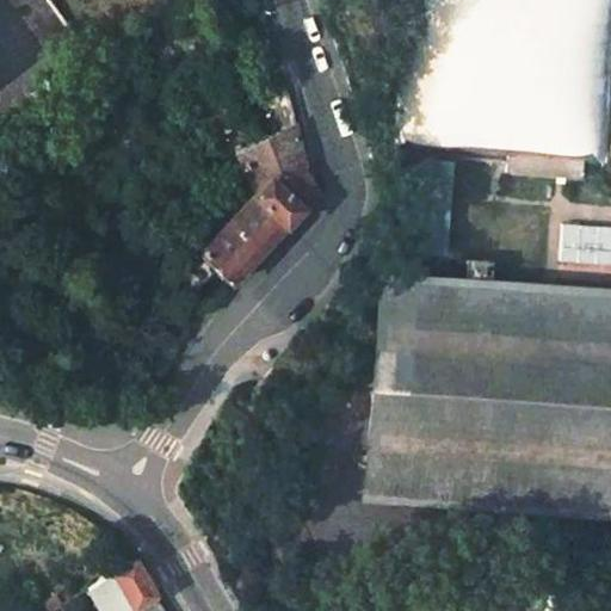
[(84,44),(50,0),(7,0),(55,65),(84,44)]
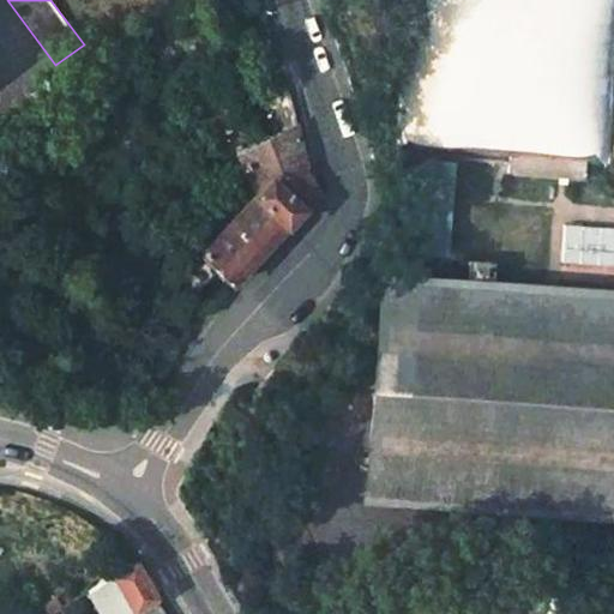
[(613,85),(613,0),(408,0),(397,150),(608,166),(613,85)]
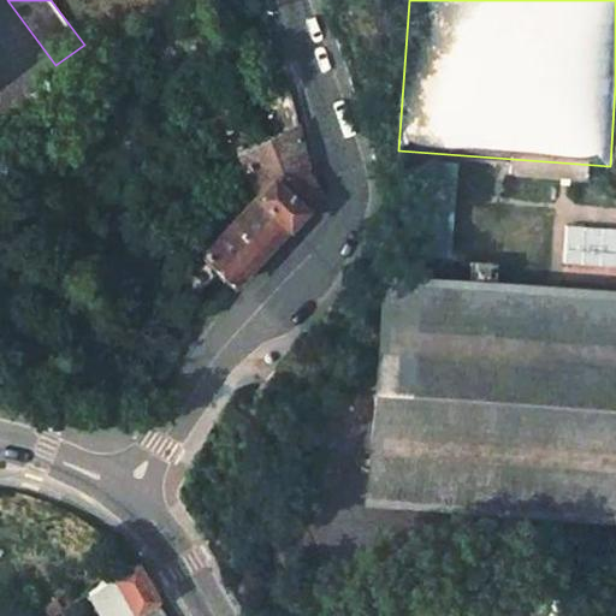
[(296,126),(241,153),(254,196),(200,253),(232,284),(319,196),(306,169),(296,126)]
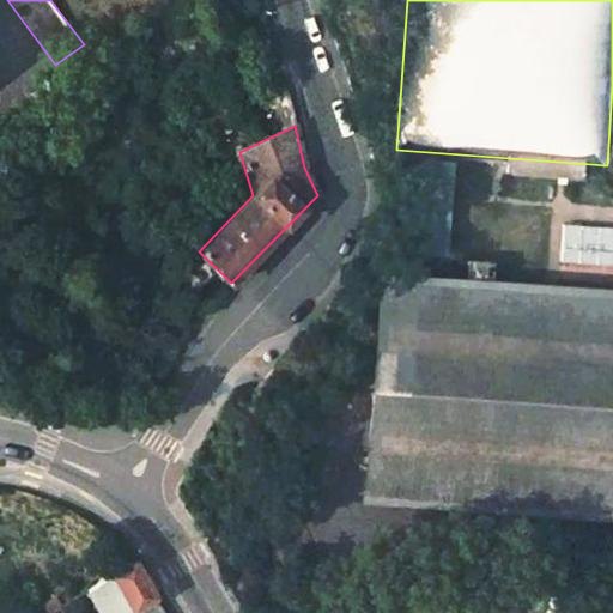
[(612,226),(558,226),(558,267),(612,266),(612,226)]
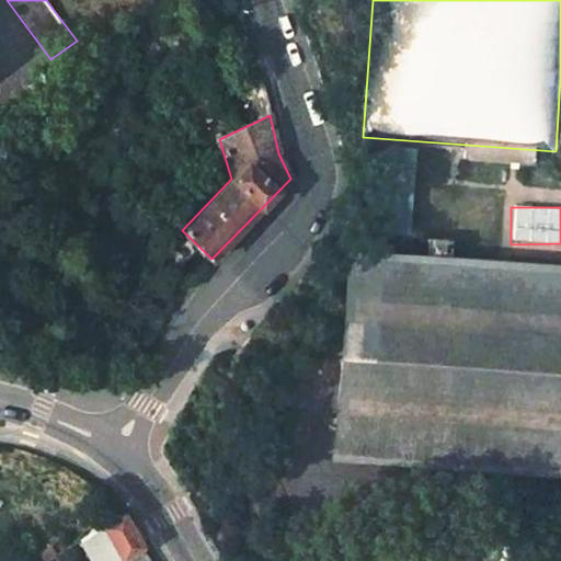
[(560,265),(448,256),(448,240),(428,238),(426,255),(357,250),(350,249),(332,458),(560,477),(560,265)]
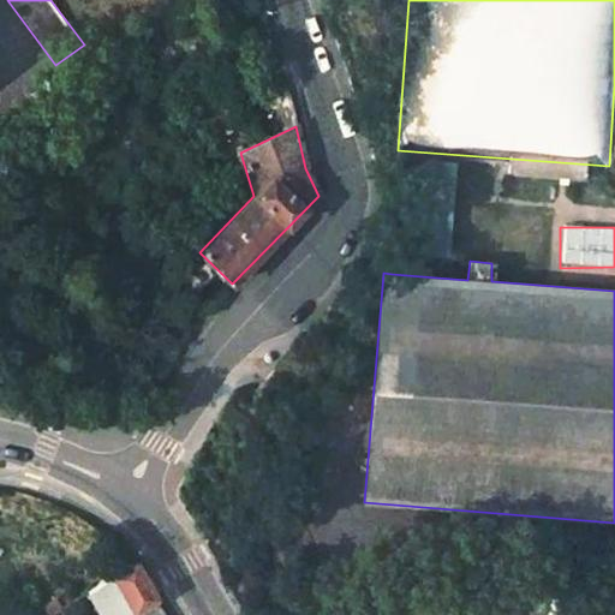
[(135,562),(88,593),(99,614),(133,614),(157,601),(135,562)]
